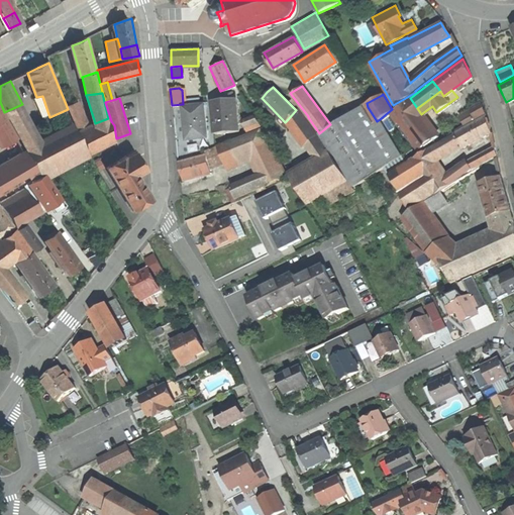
[(291,98),(288,102),(296,110),(298,108),(299,108),(295,101),(291,98)]
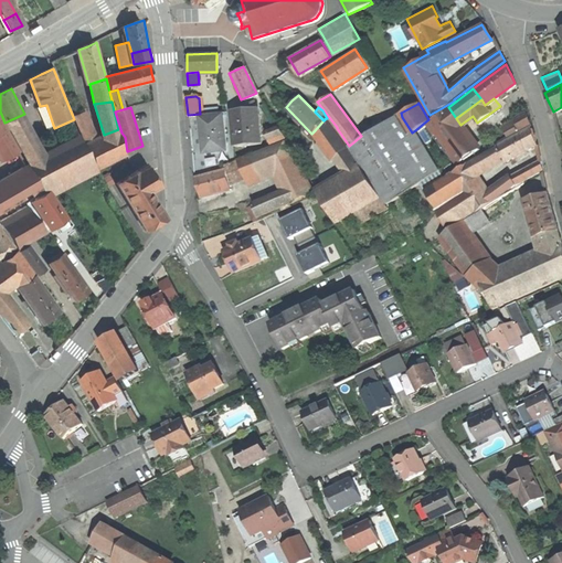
[(478,148),(460,125),(456,118),(448,107),(427,121),(457,162),(478,148)]
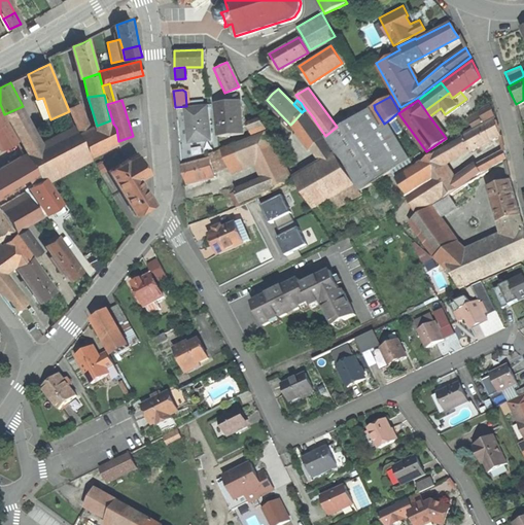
[(217,136),(242,134),(240,118),(239,104),(224,106),(224,102),(214,103),(217,136)]
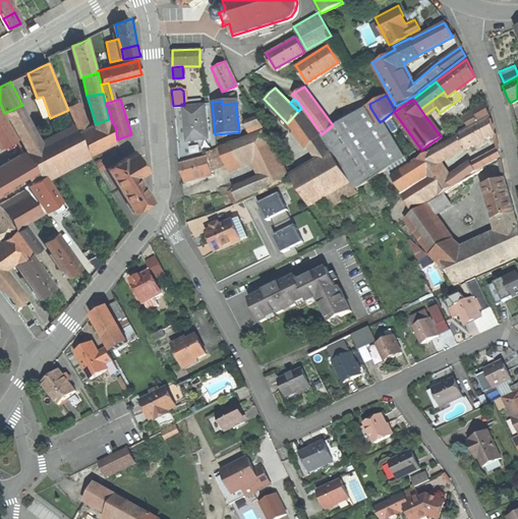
[(68,108),(80,134),(92,129),(91,127),(79,103),(75,105),(68,108)]
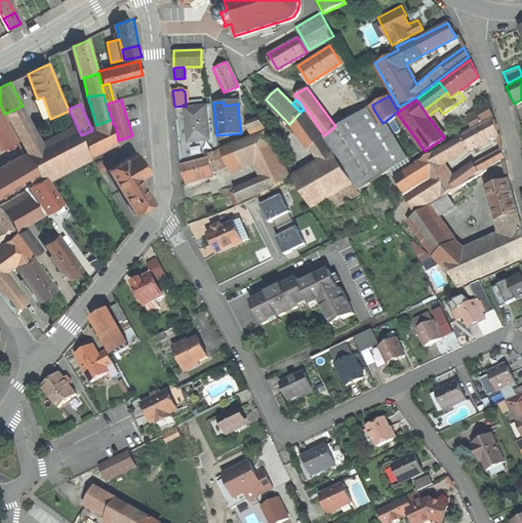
[(477,110),(478,114),(481,122),(492,116),(488,104),(477,110)]
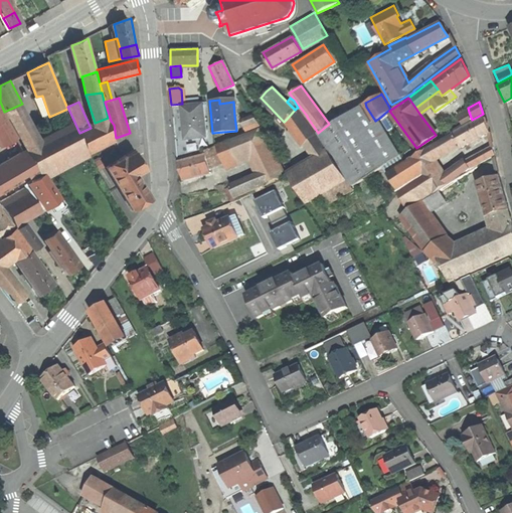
[(366,107),(365,103),(329,124),(318,133),(332,153),(331,153),(351,184),(399,154),(378,119),(375,121),(366,107)]
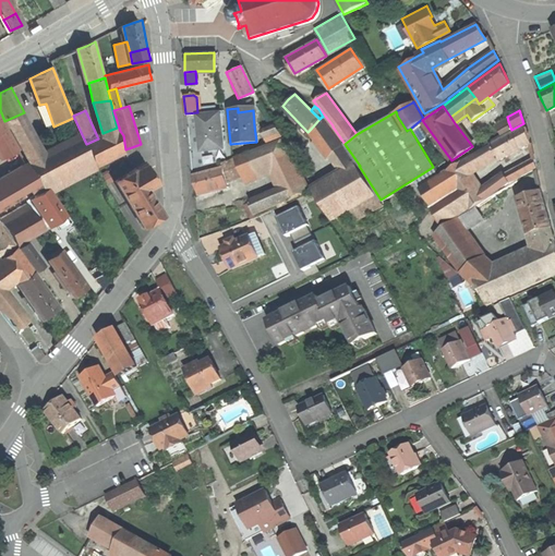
[(12,137),(28,165),(46,150),(24,112),(4,121),(12,137)]
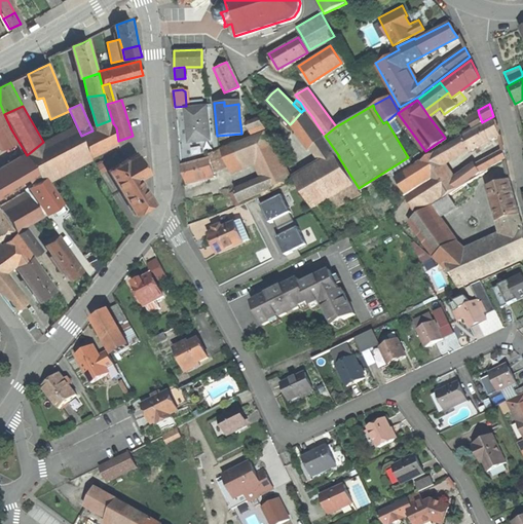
[(186,141),(209,140),(206,106),(184,107),(185,124),(186,141)]
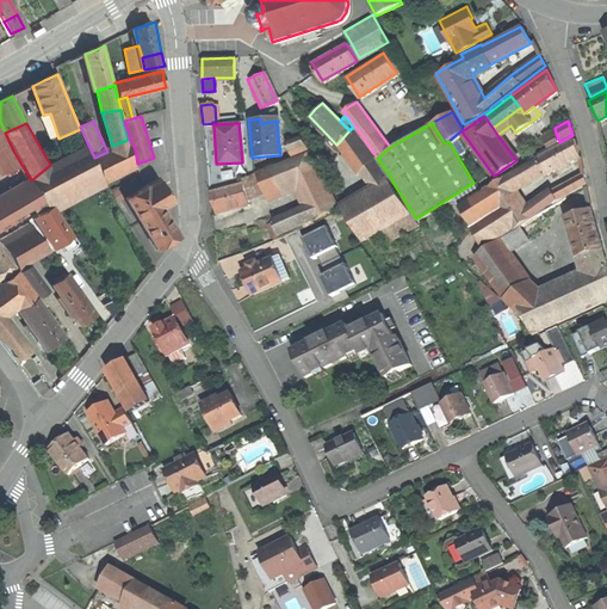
[(352,128),(350,130),(340,141),(376,190),(390,182),(352,128)]
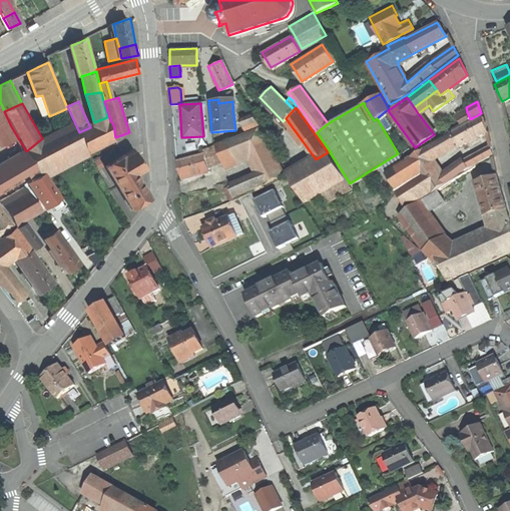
[(445,132),(470,119),(467,111),(441,125),(445,132)]
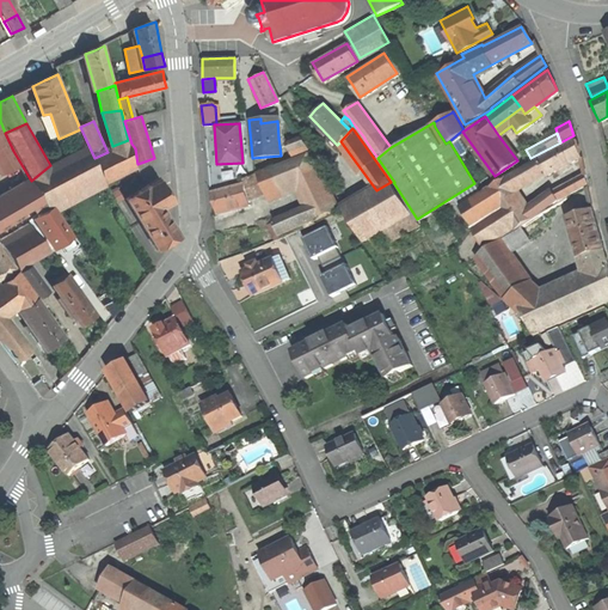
[(288,145),(293,157),(309,151),(302,138),(288,145)]
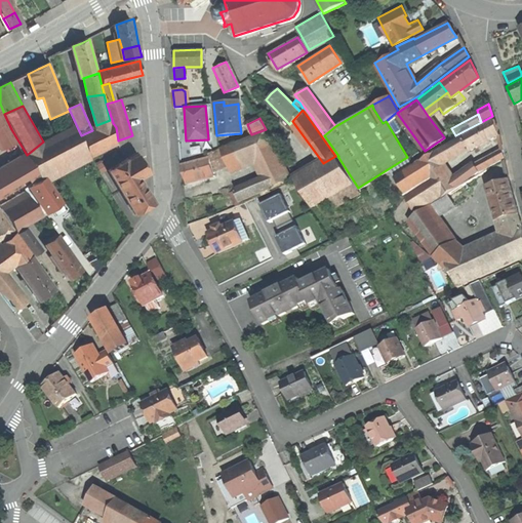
[(460,136),(469,151),(497,134),(495,126),(493,118),(460,136)]
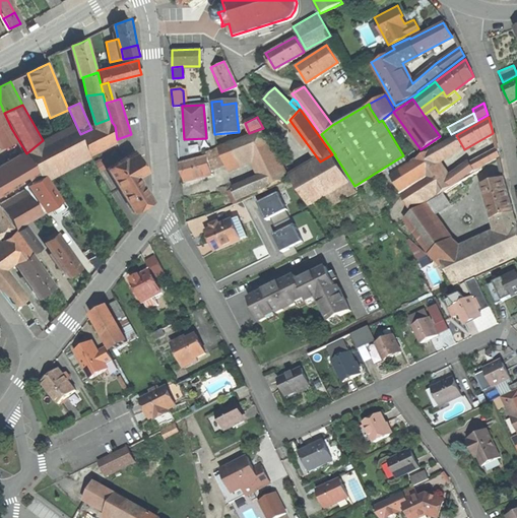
[(0,133),(11,128),(7,119),(0,122),(0,133)]
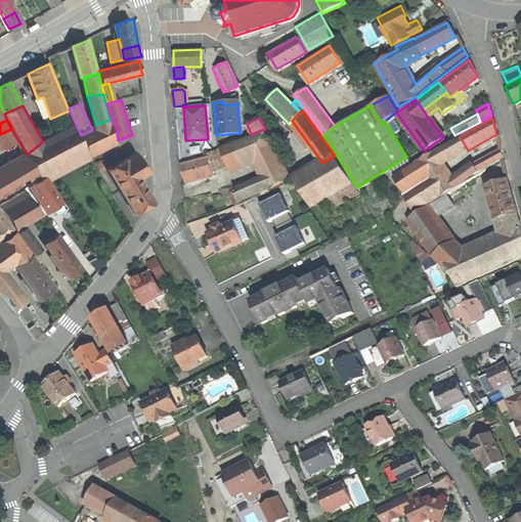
[(118,143),(110,120),(96,125),(91,128),(92,130),(81,135),(91,157),(109,147),(118,143)]
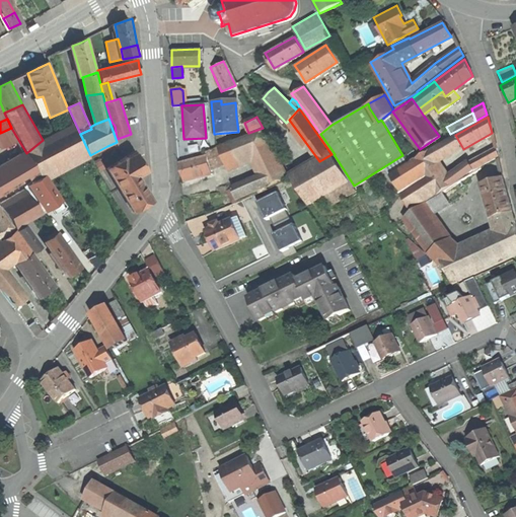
[(91,158),(74,124),(43,140),(26,153),(41,178),(47,174),(51,179),(91,158)]
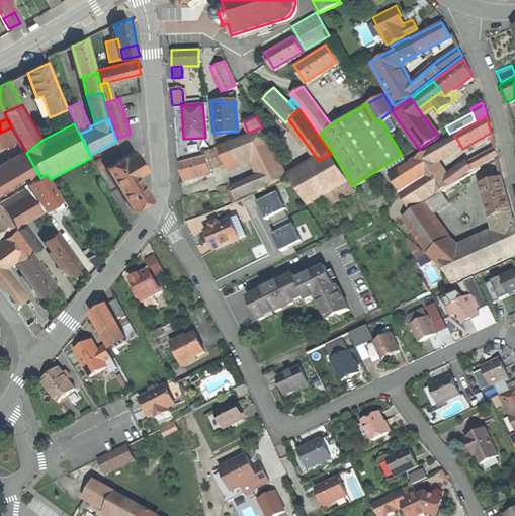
[(26,153),(11,127),(0,133),(0,146),(9,163),(26,153)]
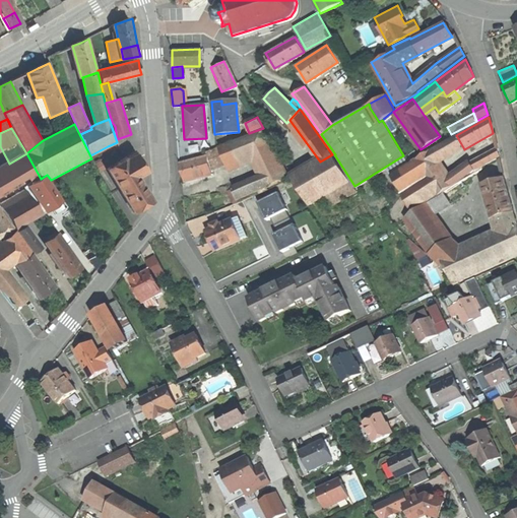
[(227,173),(252,163),(259,177),(264,187),(287,177),(270,141),(271,141),(263,128),(249,133),(204,150),(205,154),(211,171),(223,166),(227,173)]
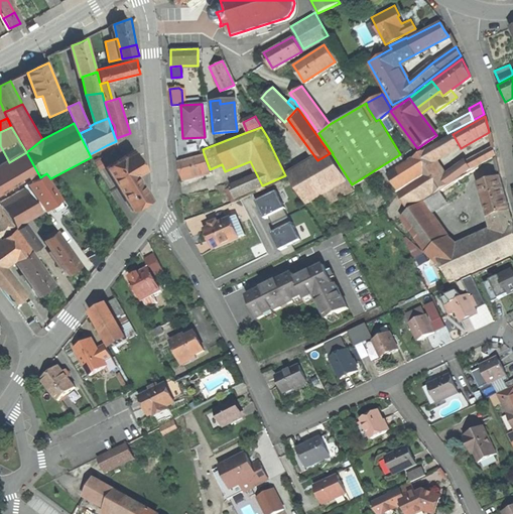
[(436,160),(461,148),(453,134),(426,148),(436,160)]
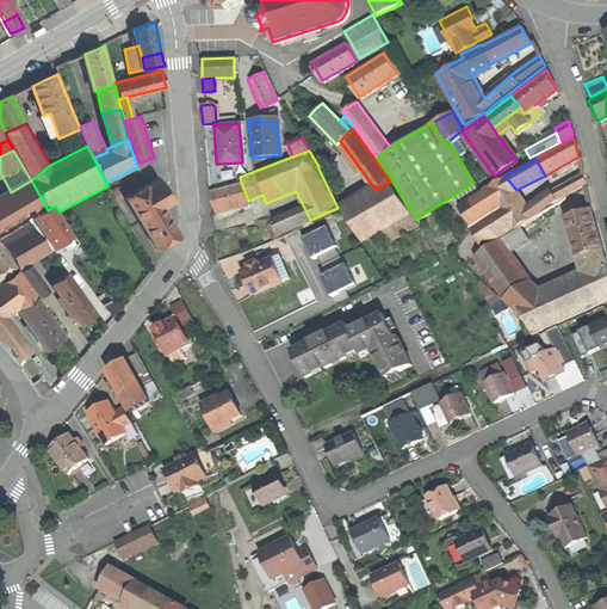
[(582,173),(550,190),(555,198),(584,183),(582,173)]
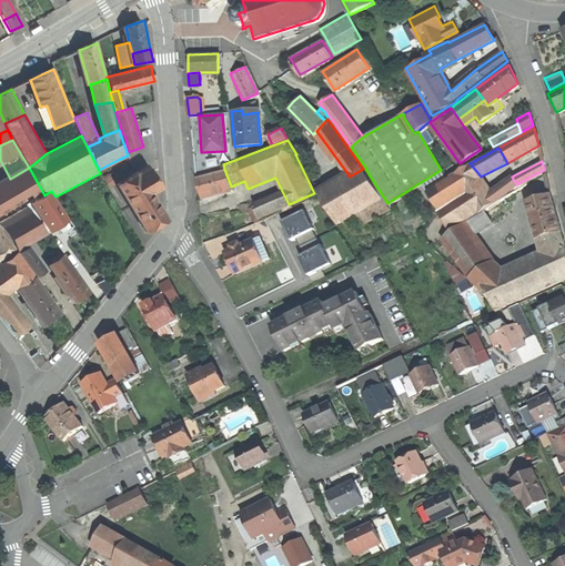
[(491,189),(481,177),(470,163),(452,174),(476,213),(493,202),(493,201),(491,189)]
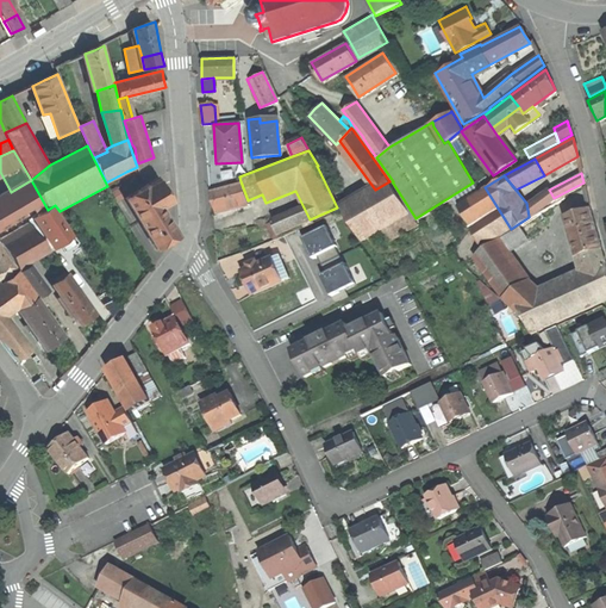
[(161,179),(126,199),(158,252),(181,234),(164,206),(175,200),(161,179)]
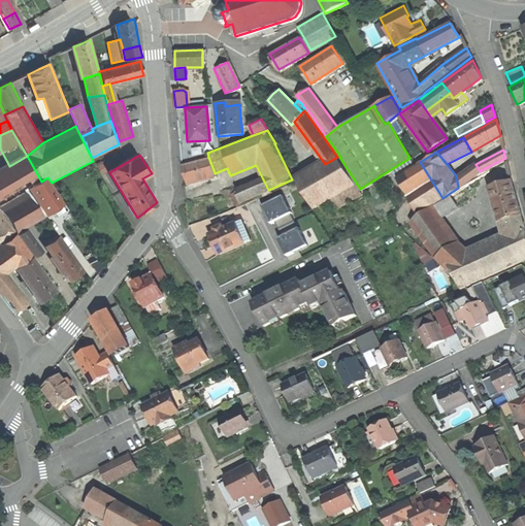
[(41,182),(27,156),(9,166),(0,171),(0,203),(31,188),(41,182)]
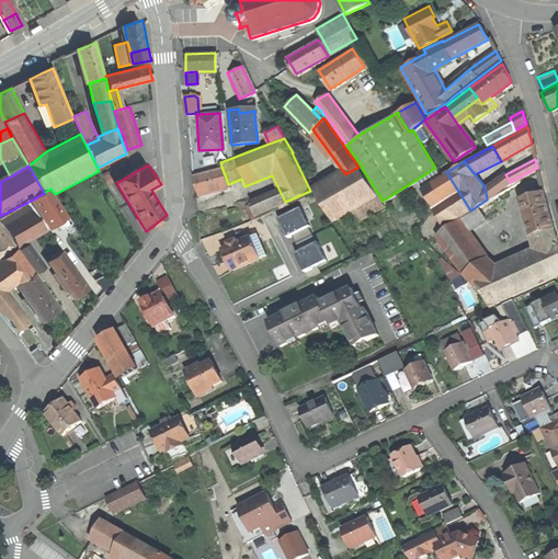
[(195,184),(198,194),(227,186),(228,184),(221,167),(193,174),(195,184)]
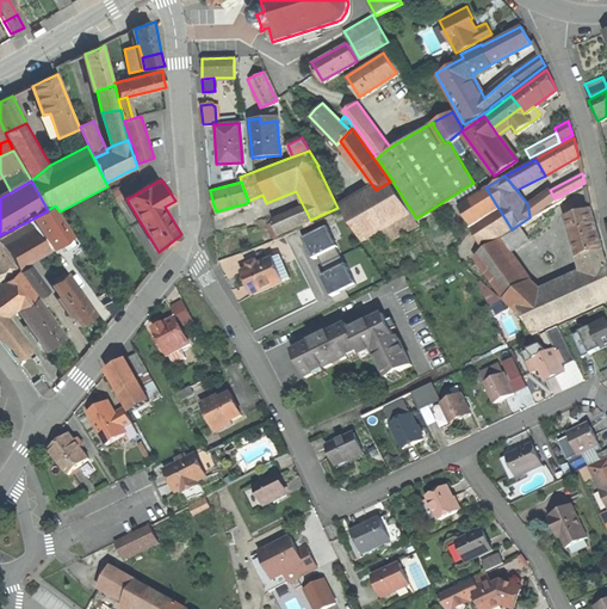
[(417,223),(390,182),(376,190),(342,209),(361,241),(382,229),(389,240),(417,223)]
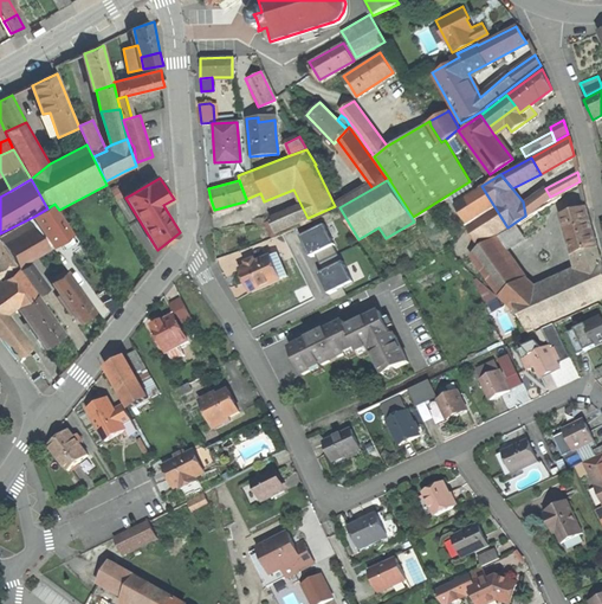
[(479,245),(507,227),(481,186),(453,203),(479,245)]
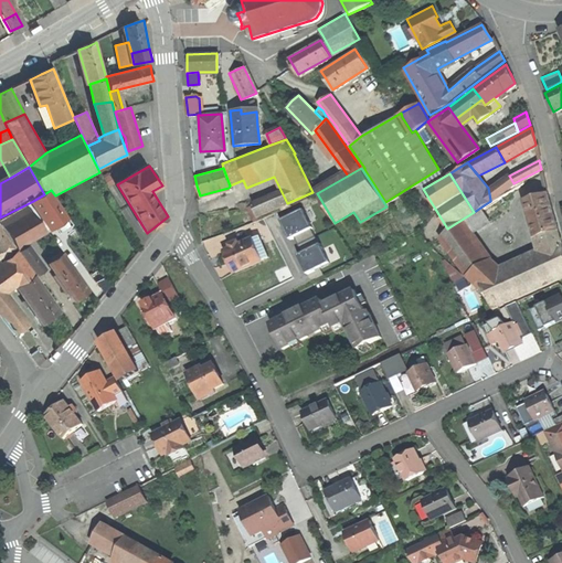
[(509,174),(488,188),(490,200),(513,183),(509,176),(509,174)]
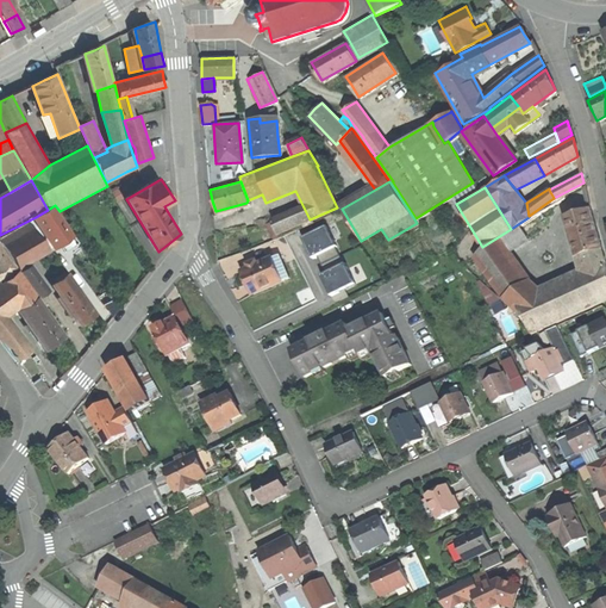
[(55,205),(48,210),(36,217),(56,248),(74,235),(55,205)]
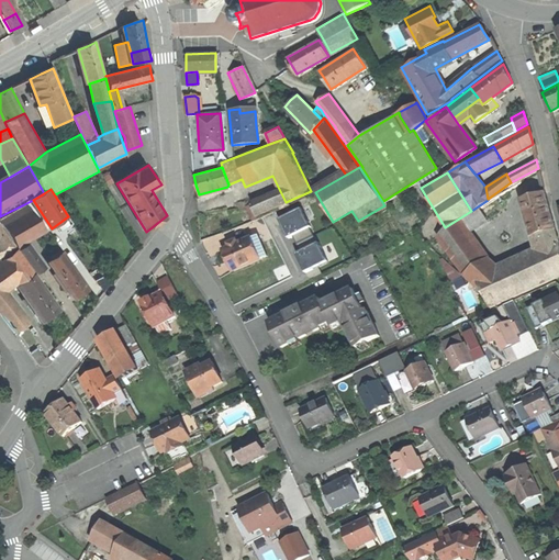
[(536,233),(554,227),(548,208),(544,190),(520,197),(529,234),(536,233)]
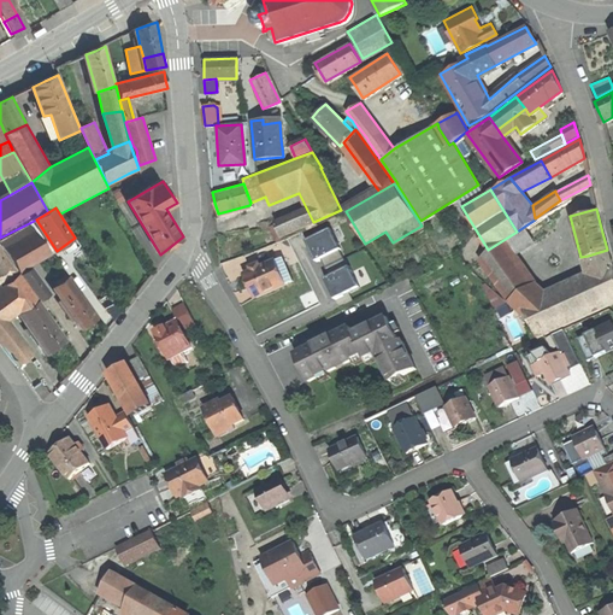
[(280,236),(313,222),(307,210),(275,224),(280,236)]
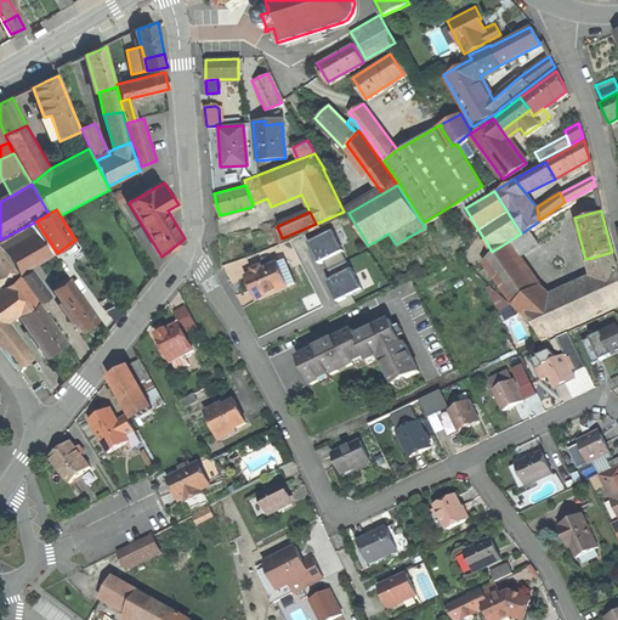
[(33,226),(3,244),(23,275),(33,269),(35,265),(41,263),(52,254),(33,226)]
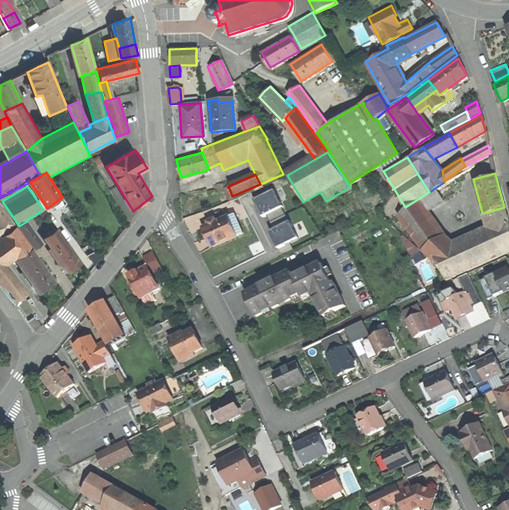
[(264,212),(267,220),(283,212),(280,205),(281,204),(272,187),(252,197),(260,214),(264,212)]
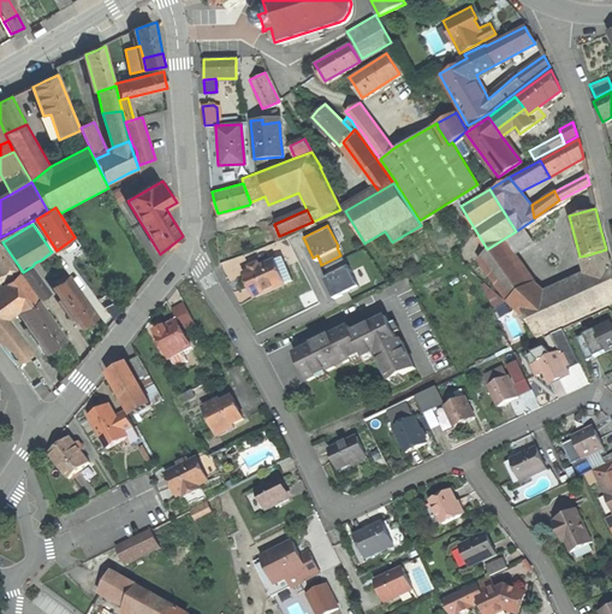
[(524,230),(503,240),(516,253),(534,243),(524,230)]
